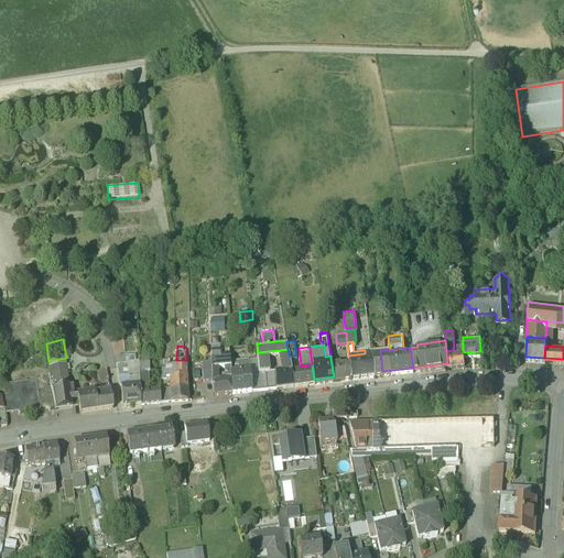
[(288,349),(280,350),(282,365),(275,367),(277,383),(293,382),(291,368),(290,365),(291,365),(290,356),(288,349)]
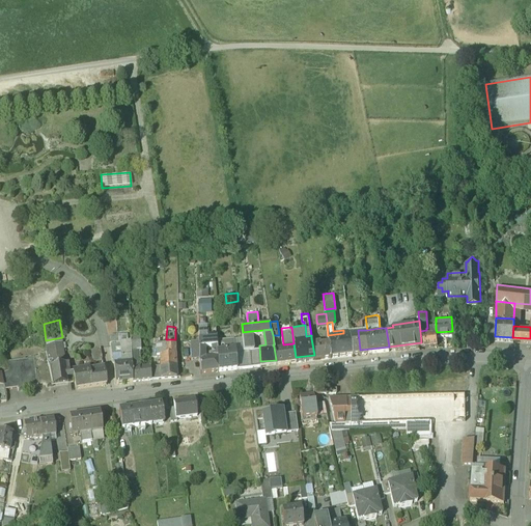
[(426,330),(420,331),(421,342),(438,340),(437,332),(436,329),(430,329),(426,330)]
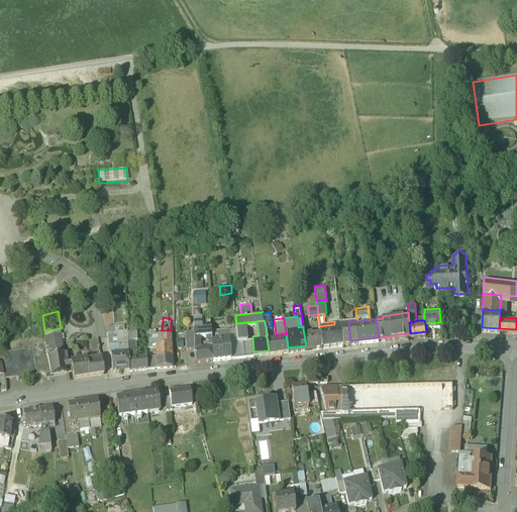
[(117,321),(107,322),(108,329),(118,329),(117,328),(118,328),(117,321)]
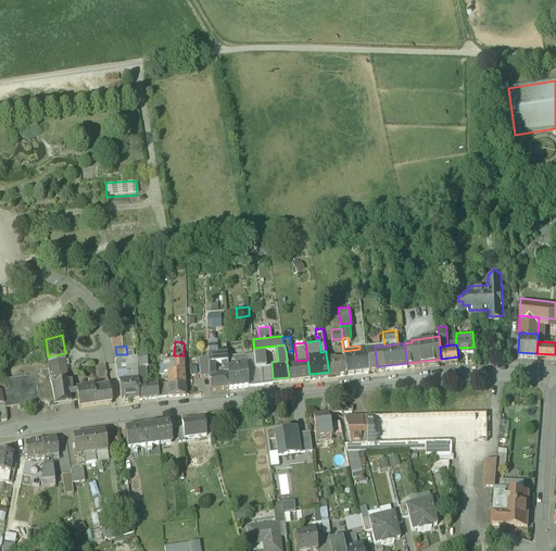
[(375,346),(366,347),(366,348),(368,366),(377,366),(375,346)]
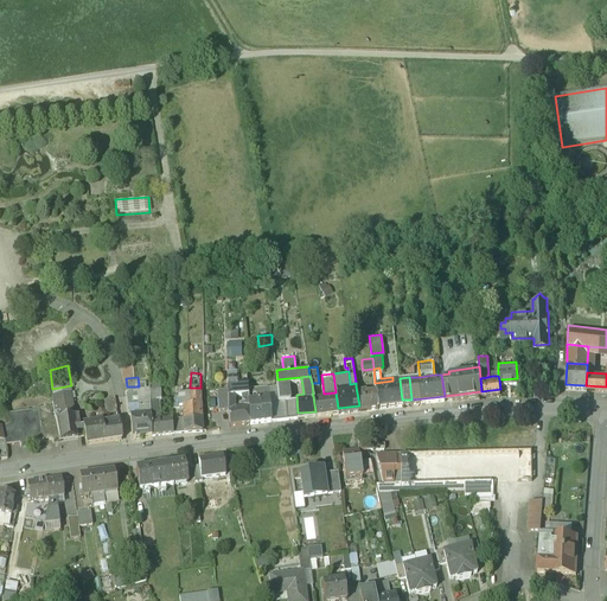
[(287,378),(278,379),(279,396),(286,395),(289,395),(287,378)]
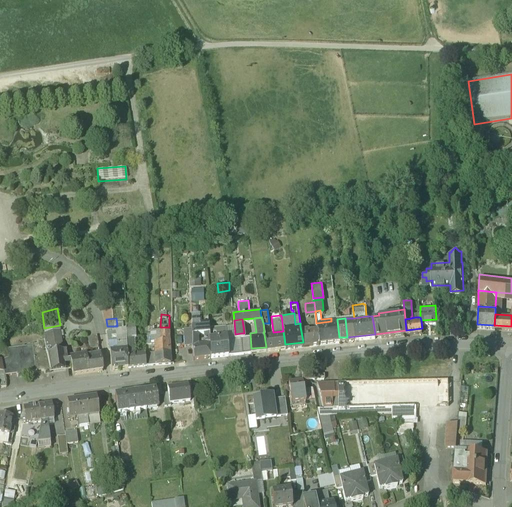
[(203,320),(192,321),(192,330),(198,330),(204,329),(209,329),(209,325),(209,320),(203,320)]
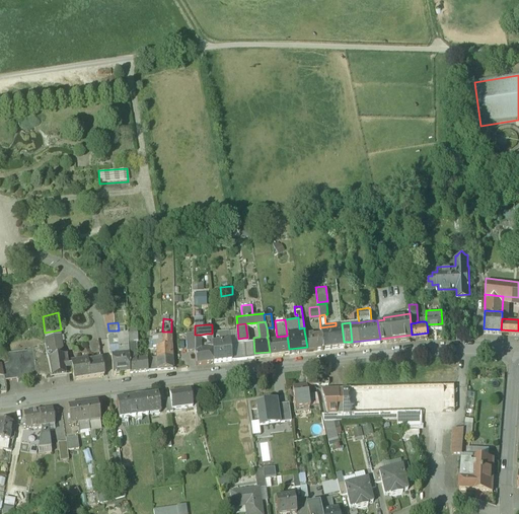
[(336,325),(320,327),(321,331),(323,345),(344,342),(342,324),(336,325)]
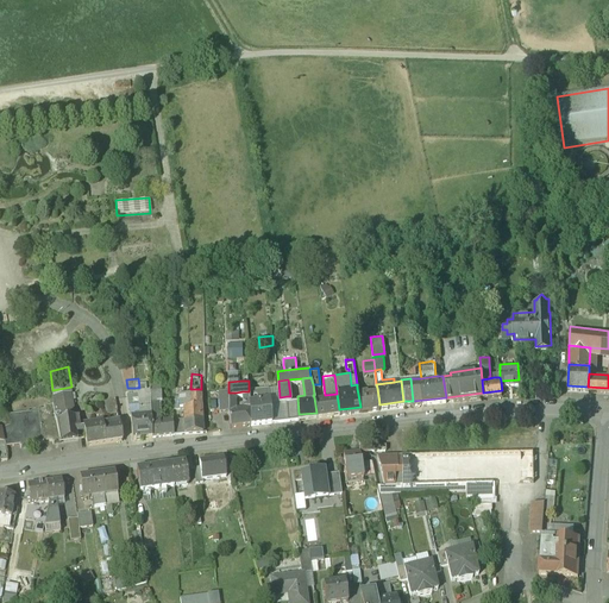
[(180,384),(173,383),(173,403),(183,403),(183,391),(184,391),(183,384),(180,384)]
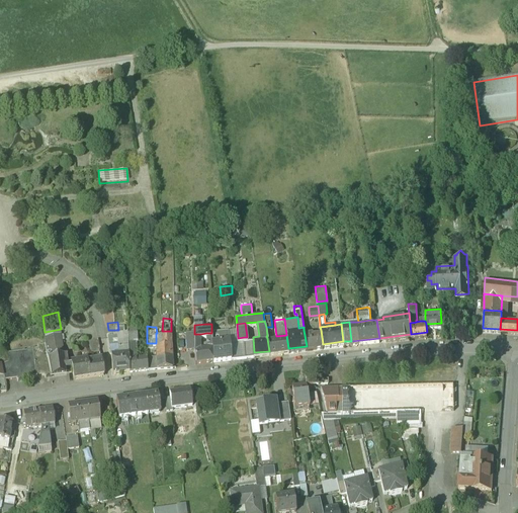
[(229,327),(211,329),(211,333),(212,339),(230,337),(229,327)]
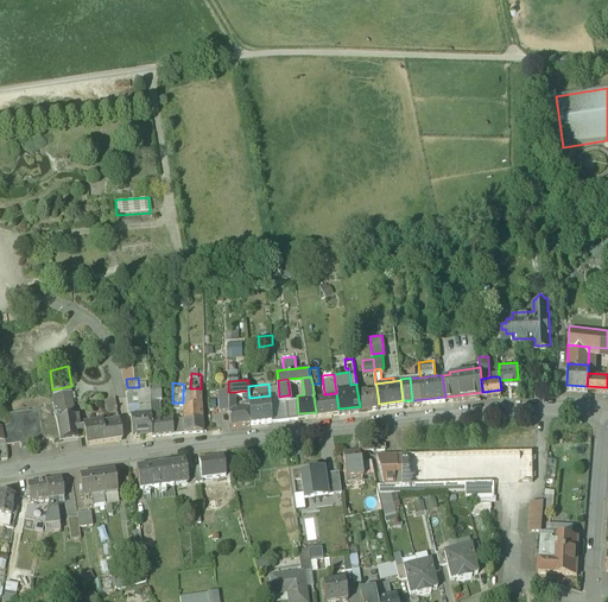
[(52,390),(51,391),(52,398),(56,414),(75,411),(71,386),(52,390)]
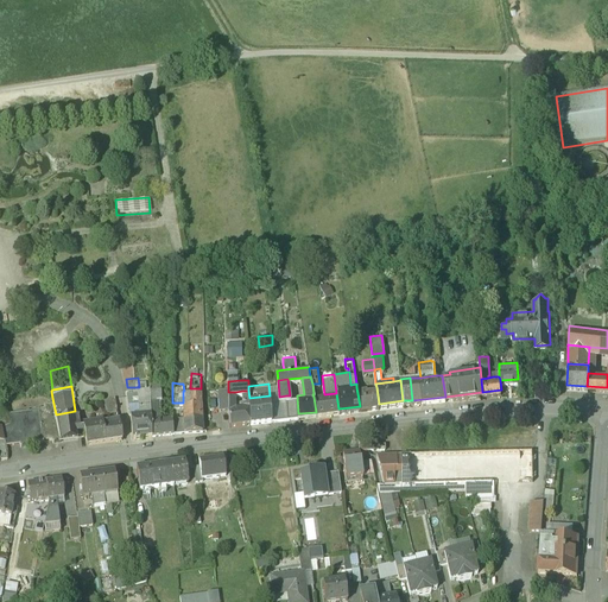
[(139,386),(138,386),(139,387),(139,398),(140,410),(151,409),(151,398),(150,387),(150,386),(139,386)]
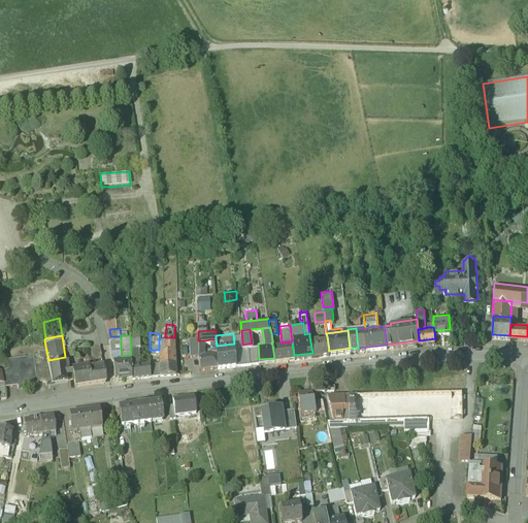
[(139,335),(130,336),(131,346),(138,346),(140,345),(139,335)]
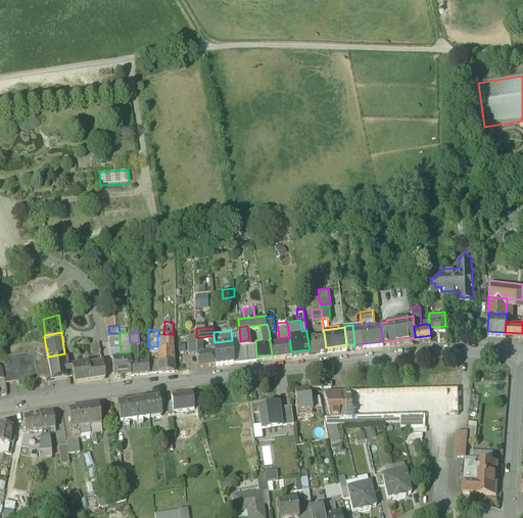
[(312,332),(306,333),(310,349),(317,348),(316,342),(313,342),(312,332)]
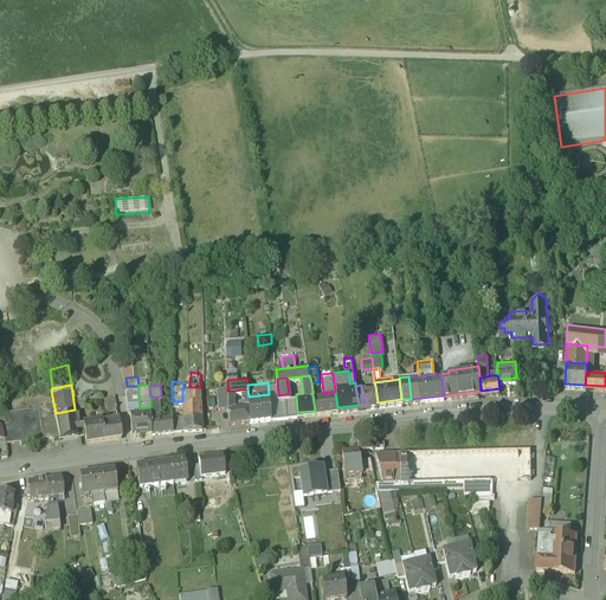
[(139,386),(127,386),(127,398),(139,397),(139,386)]
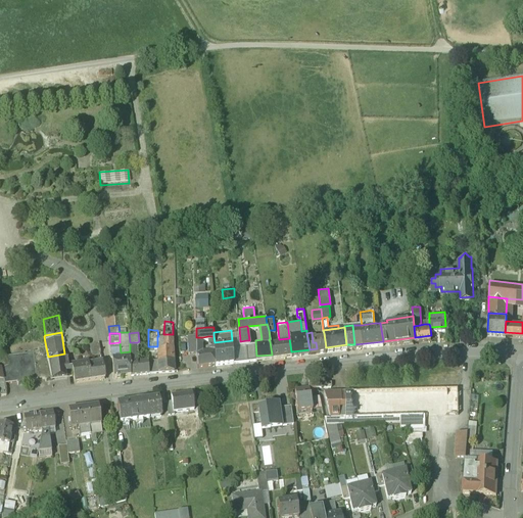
[(315,334),(316,342),(317,348),(326,347),(324,333),(315,334)]
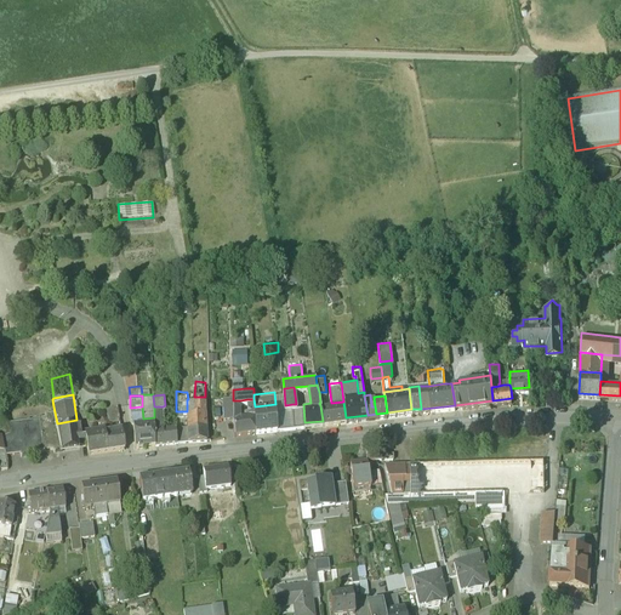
[(205,397),(194,397),(194,399),(194,410),(197,410),(197,420),(199,420),(199,425),(198,425),(198,437),(206,436),(205,409),(205,397)]
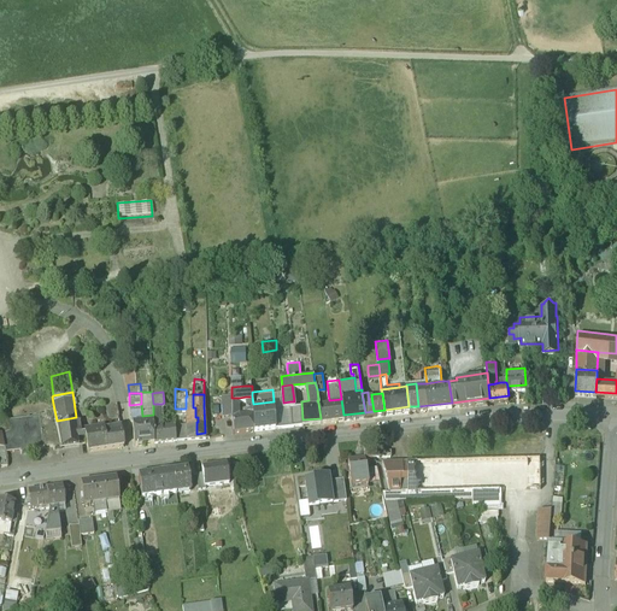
[(195,407),(193,407),(193,397),(187,397),(186,397),(186,409),(188,434),(197,434),(197,422),(198,422),(198,417),(195,417),(195,407)]
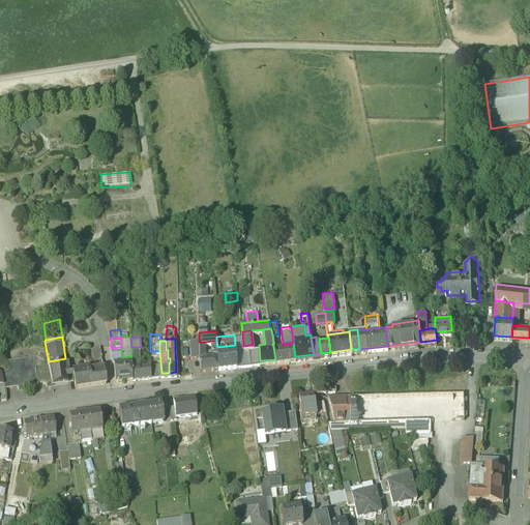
[(212,351),(205,352),(205,342),(199,342),(199,353),(200,368),(218,366),(217,347),(216,341),(211,341),(212,351)]
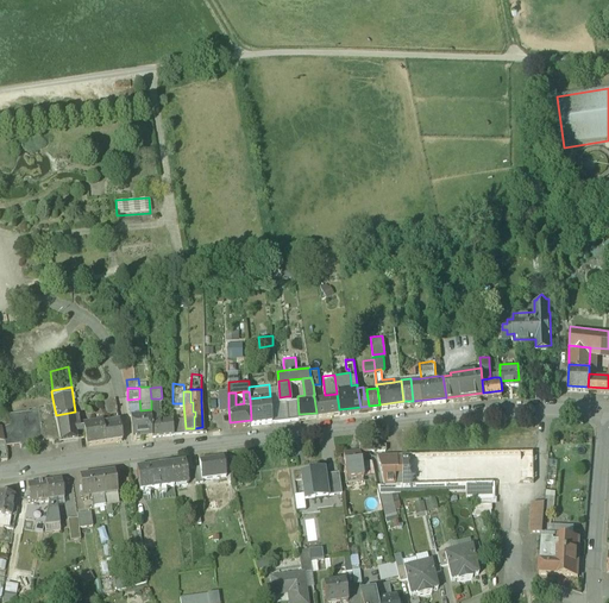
[(110,410),(118,408),(115,394),(104,396),(106,407),(110,407),(110,410)]
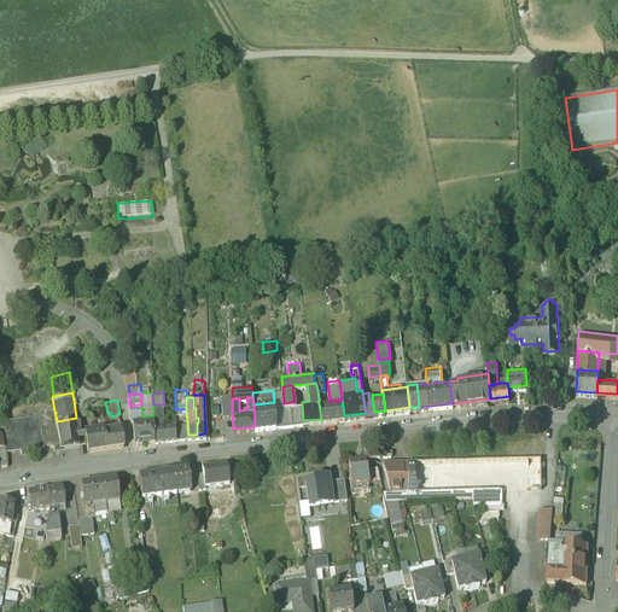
[(330,401),(319,403),(321,419),(344,415),(342,400),(330,401)]
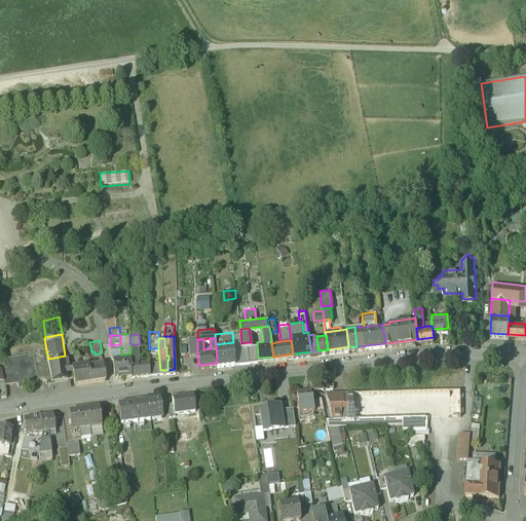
[(233,352),(233,342),(216,344),(217,363),(234,361),(233,352)]
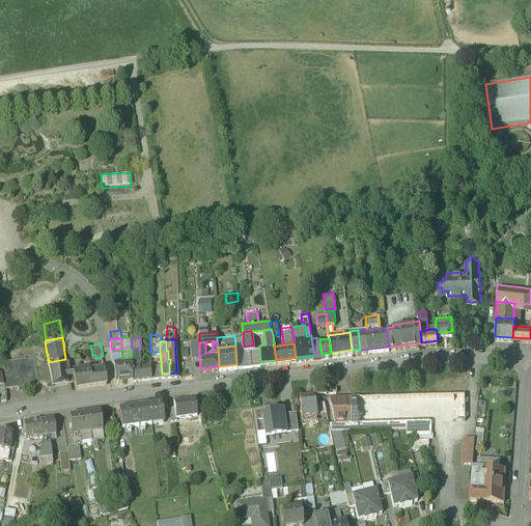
[(253,345),(250,345),(251,362),(260,361),(259,345),(253,345)]
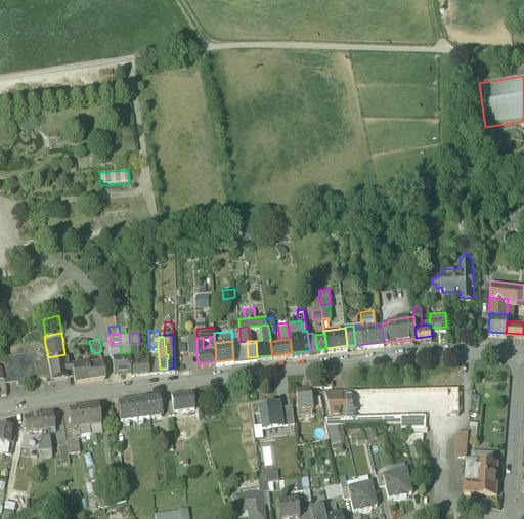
[(38,348),(0,352),(4,380),(17,378),(17,381),(18,381),(18,380),(23,379),(23,380),(24,380),(24,377),(45,375),(45,377),(46,377),(46,376),(50,376),(51,377),(52,376),(48,357),(45,343),(38,344),(38,348)]
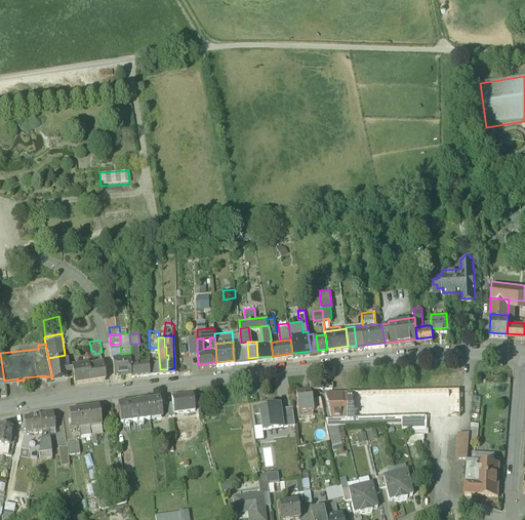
[(121,354),(113,355),(114,374),(131,372),(130,357),(130,353),(121,354)]
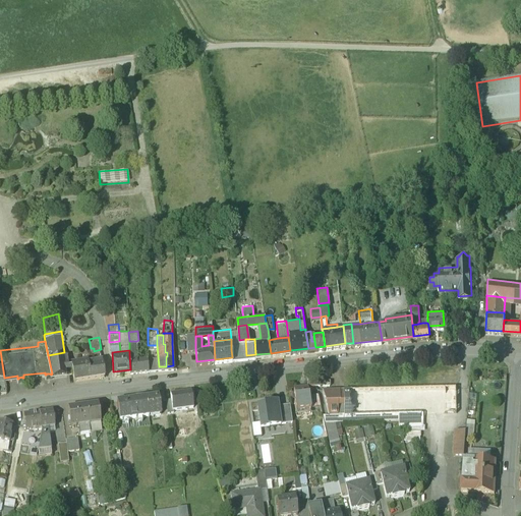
[(64,352),(48,355),(51,371),(66,369),(64,352)]
